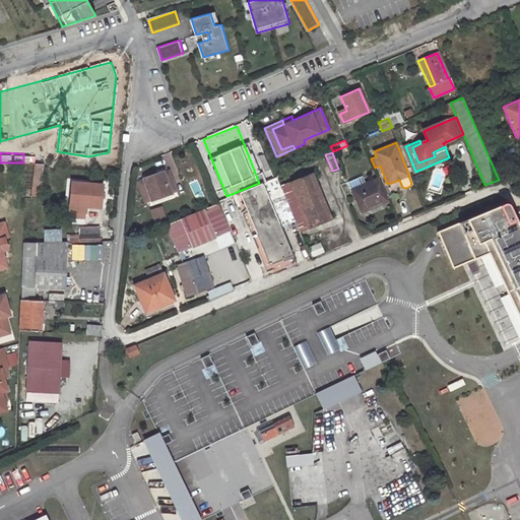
[(13,163),(3,163),(3,172),(13,173),(13,163)]
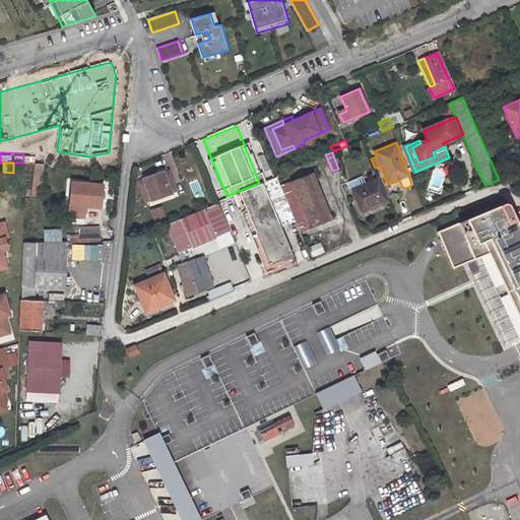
[(41,199),(44,167),(45,164),(36,163),(31,198),(41,199)]
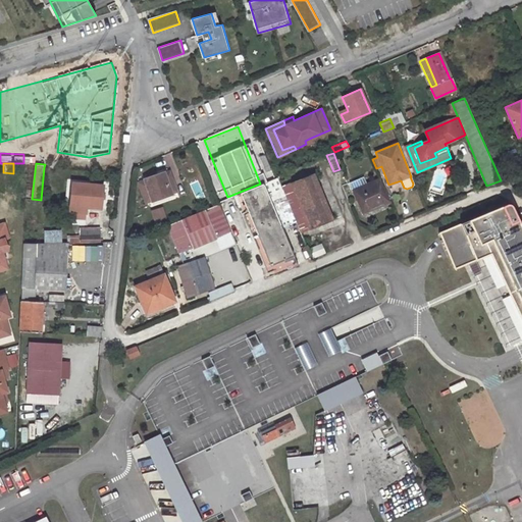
[(164,172),(171,194),(177,192),(170,170),(164,172)]
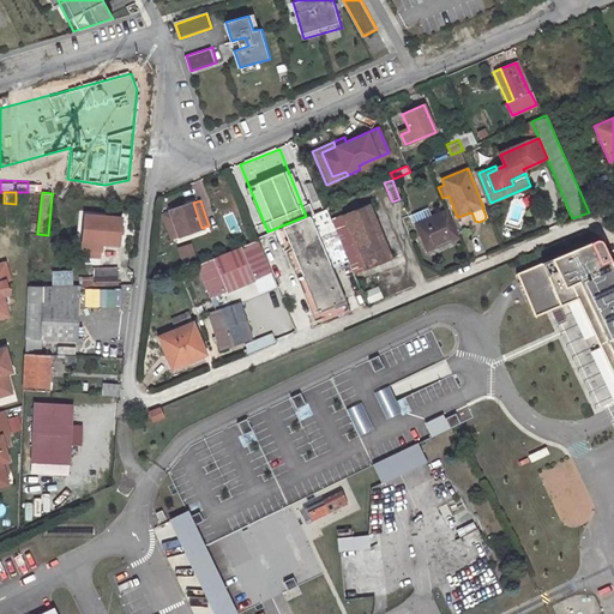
[(179,236),(202,228),(193,203),(170,210),(179,236)]
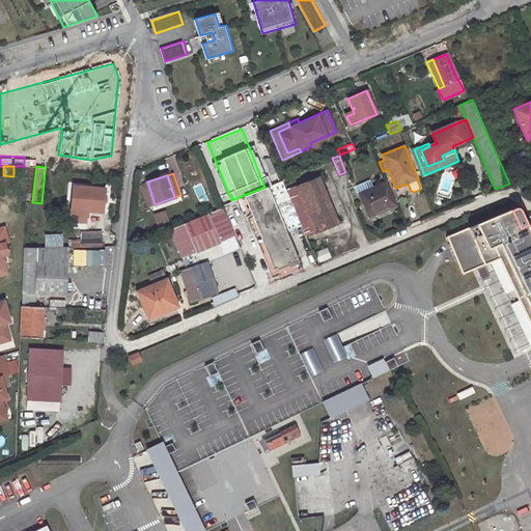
[(261,178),(264,187),(274,184),(271,175),(261,178)]
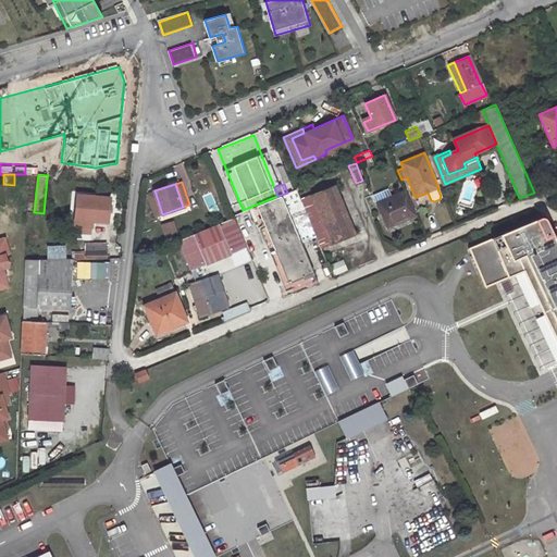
[(296,194),(305,190),(302,185),(294,188),(296,194)]
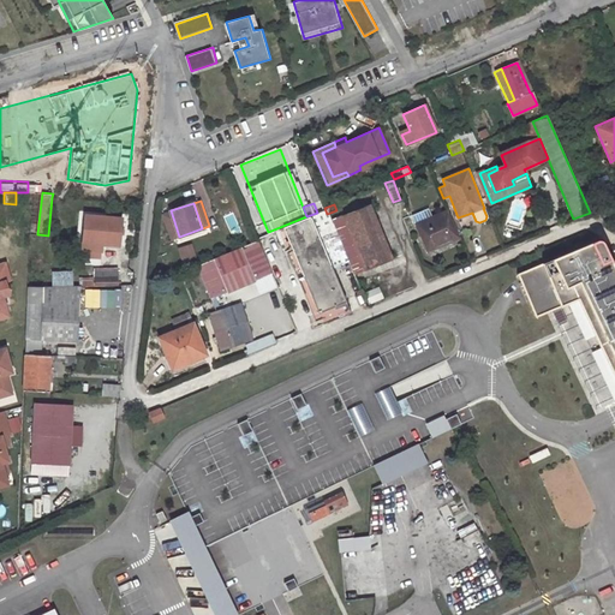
[(392,258),(369,204),(330,220),(354,274),(392,258)]
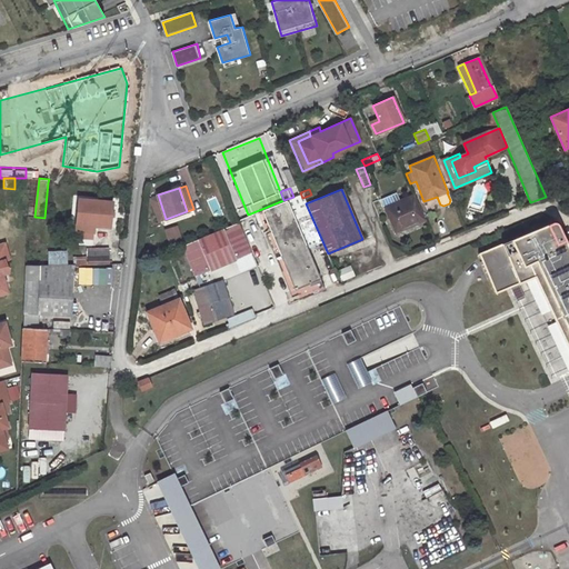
[(395,232),(423,220),(413,193),(385,206),(395,232)]
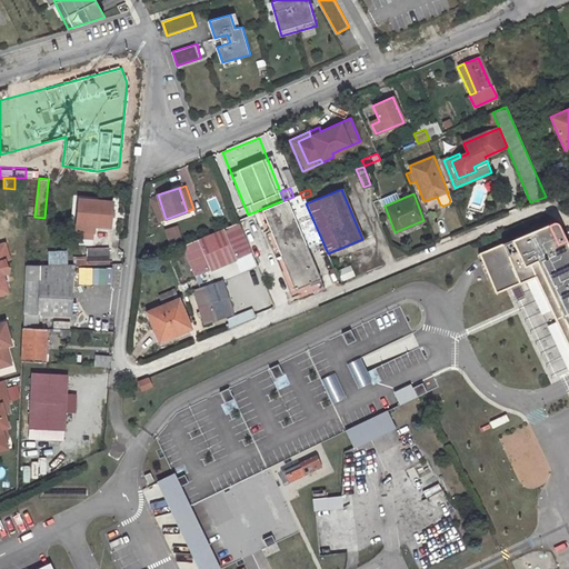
[(166,219),(158,195),(150,198),(159,221),(166,219)]
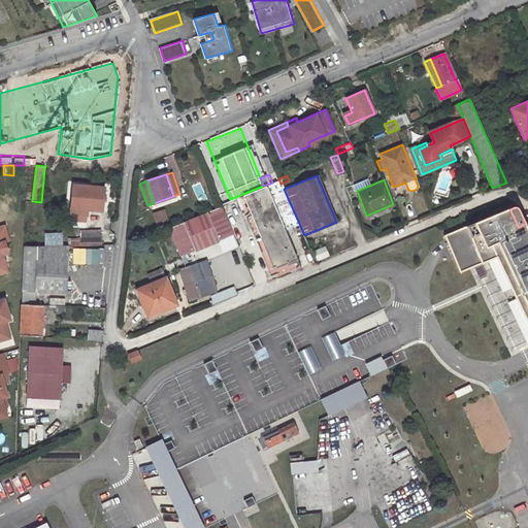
[(94,187),(72,184),(69,211),(86,213),(87,208),(101,210),(104,188),(102,188),(94,187)]
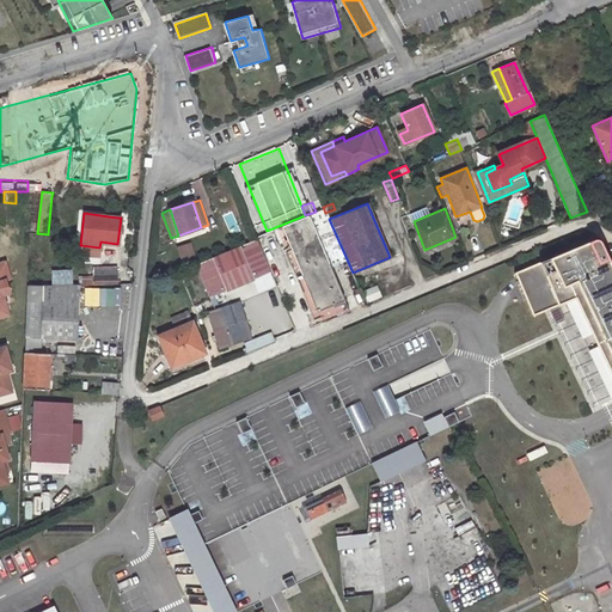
[(274,230),(316,325),(348,311),(305,215),(274,230)]
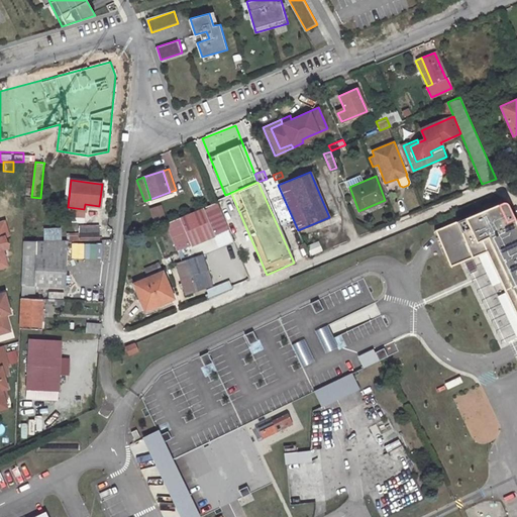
[(176,250),(226,228),(214,201),(164,222),(176,250)]
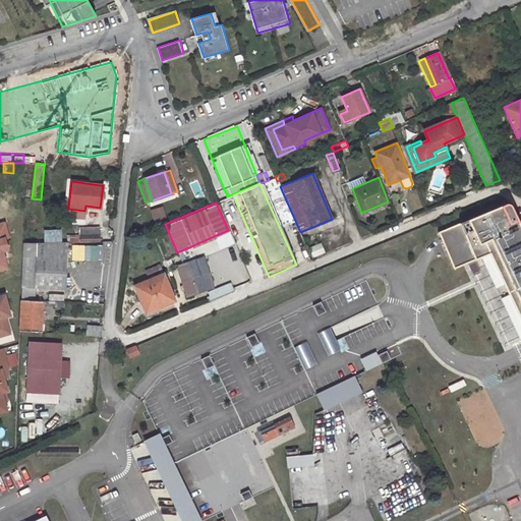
[(507,206),(439,232),(455,269),(489,253),(520,320),(520,225),(512,207),(509,205),(507,206)]
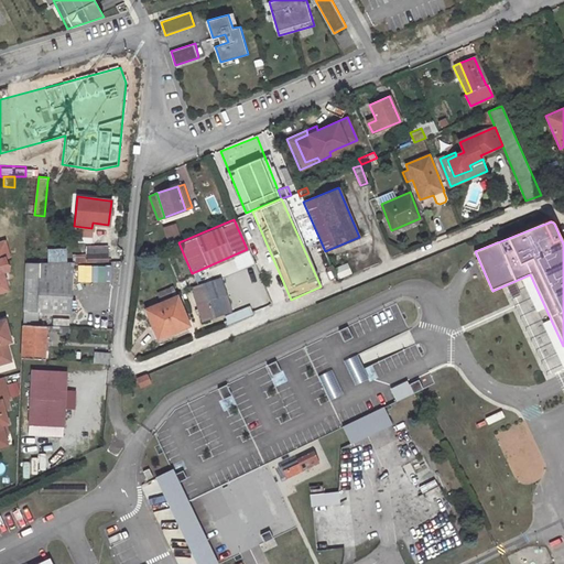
[(165,227),(169,237),(177,234),(174,224),(165,227)]
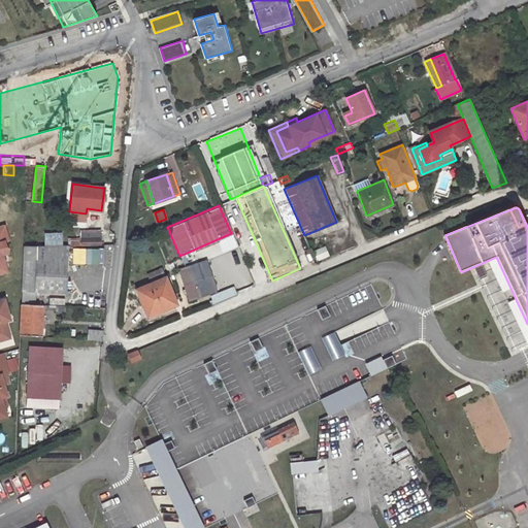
[(0,226),(0,241),(4,240),(5,242),(9,240),(5,226),(0,226)]
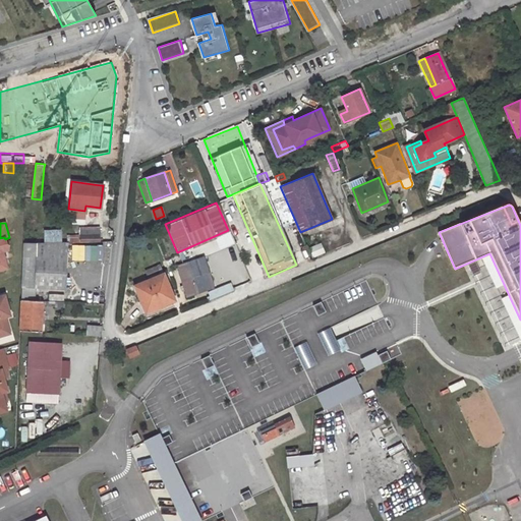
[(79,243),(100,242),(99,229),(78,229),(79,243)]
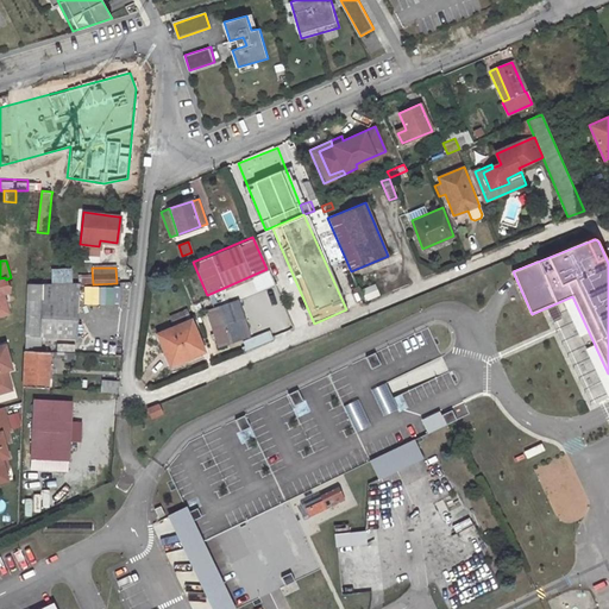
[(41,336),(75,338),(79,284),(27,284),(25,351),(39,351),(41,336)]
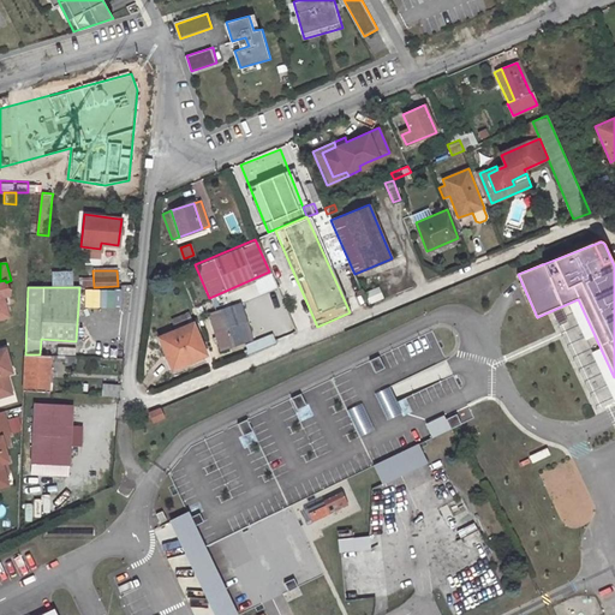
[(377,287),(363,293),(368,304),(382,298),(377,287)]
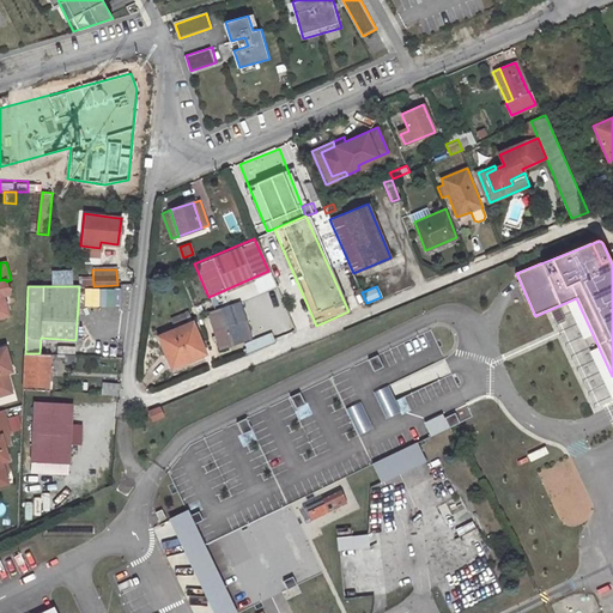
[(249,335),(236,301),(207,311),(220,346),(249,335)]
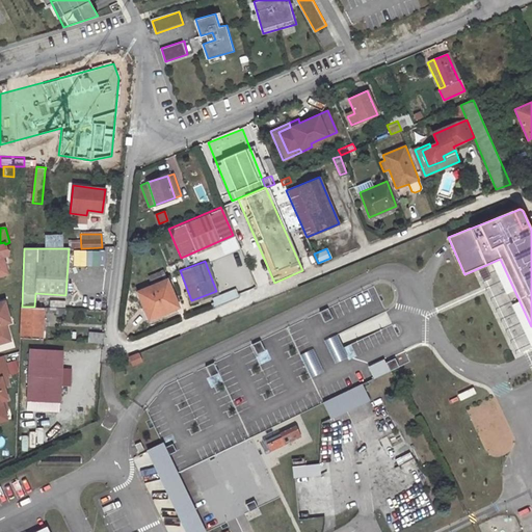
[(151,316),(178,304),(166,280),(139,291),(151,316)]
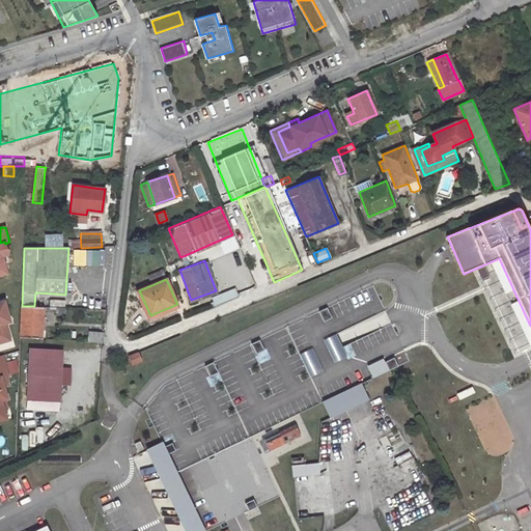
[(211,307),(239,297),(236,291),(232,294),(231,290),(208,300),(211,307)]
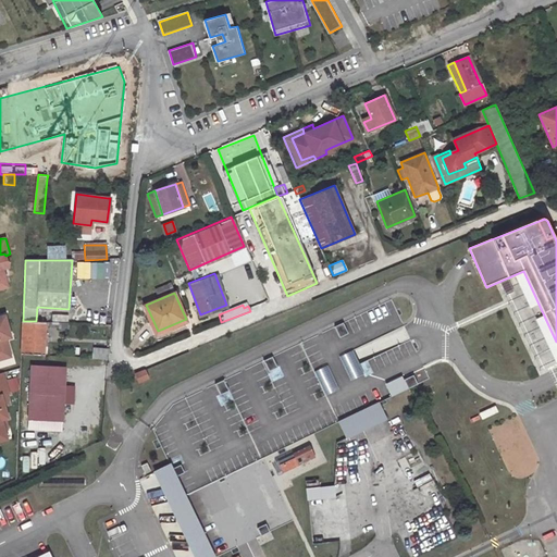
[(11,338),(5,317),(0,318),(0,355),(9,353),(5,339),(11,338)]
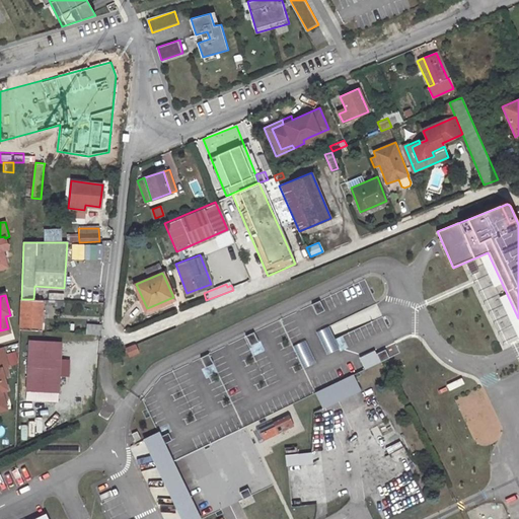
[(42,331),(43,300),(33,299),(21,299),(20,330),(42,331)]
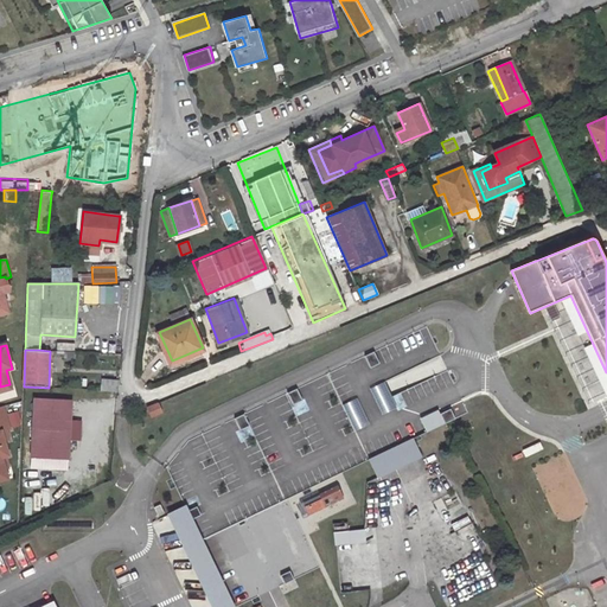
[(102,391),(117,393),(119,381),(103,381),(102,391)]
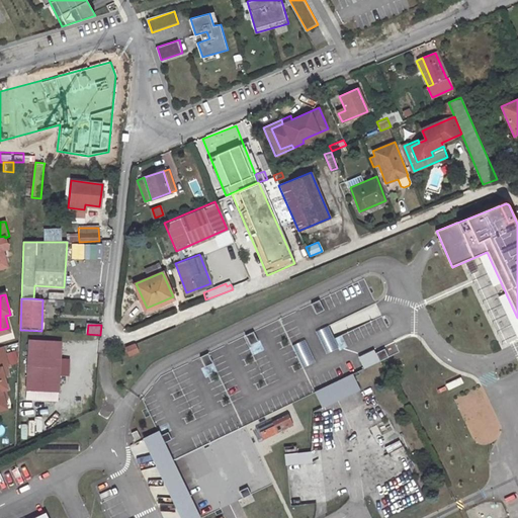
[(328,325),(315,330),(326,354),(339,349),(328,325)]
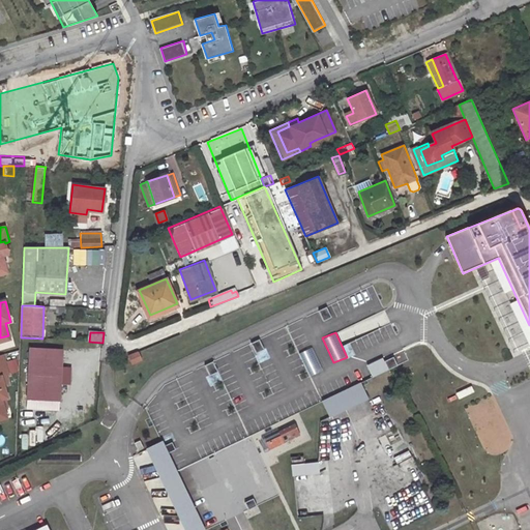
[(30,346),(27,395),(36,396),(36,406),(57,407),(58,381),(69,382),(69,365),(59,365),(61,348),(30,346)]
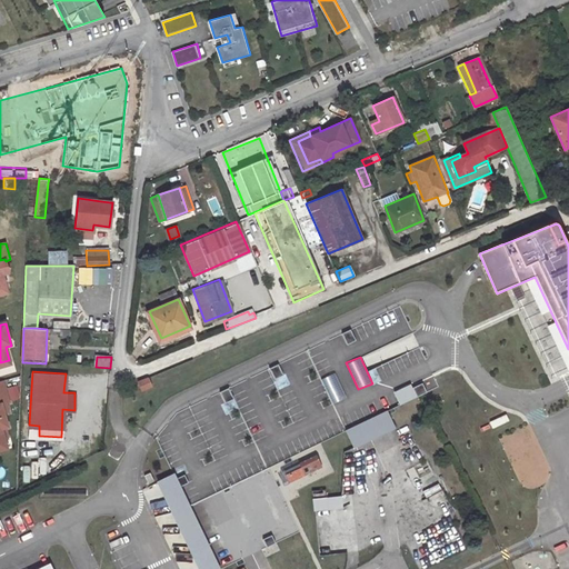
[(336,372),(320,378),(332,405),(348,398),(336,372)]
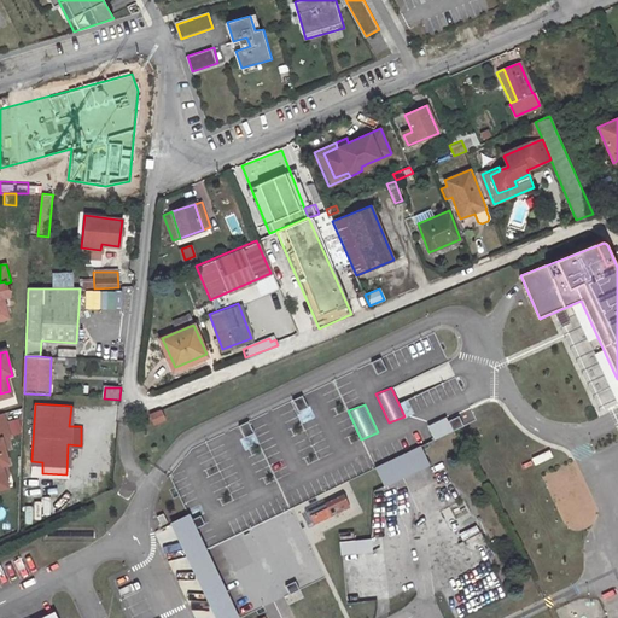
[(155,425),(165,421),(162,410),(151,415),(155,425)]
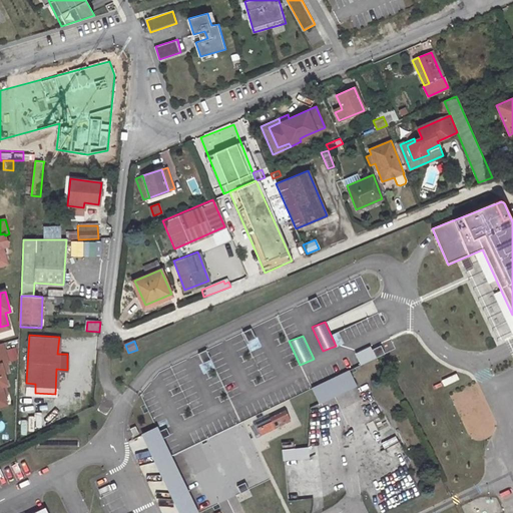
[(358,351),(364,363),(388,351),(384,343),(375,347),(374,343),(358,351)]
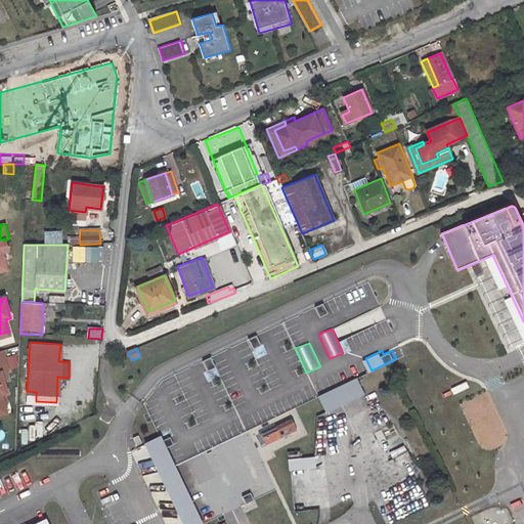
[(317,397),(325,413),(364,395),(356,379),(317,397)]
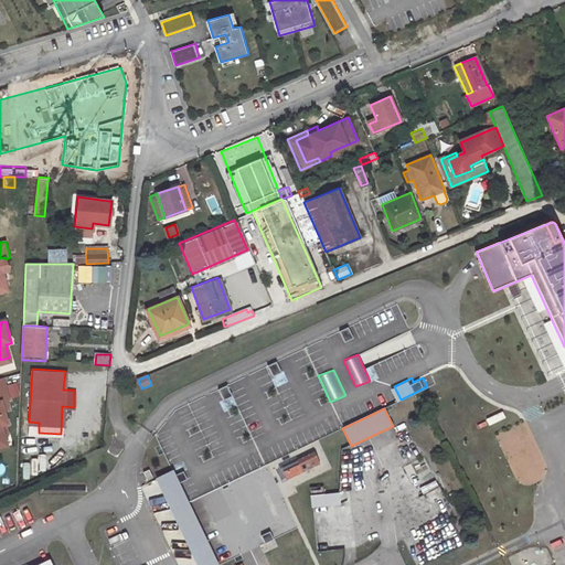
[(319,452),(281,466),(286,478),(323,465),(319,452)]
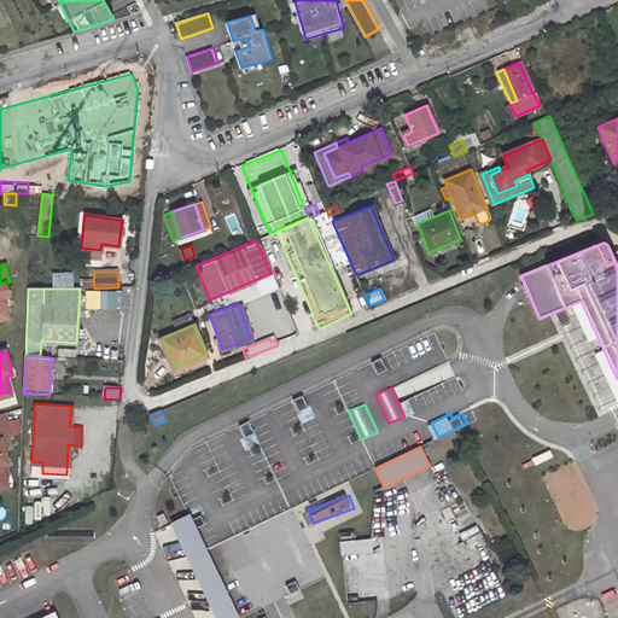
[(188,517),(155,532),(196,617),(234,617),(237,617),(204,551),(188,517)]
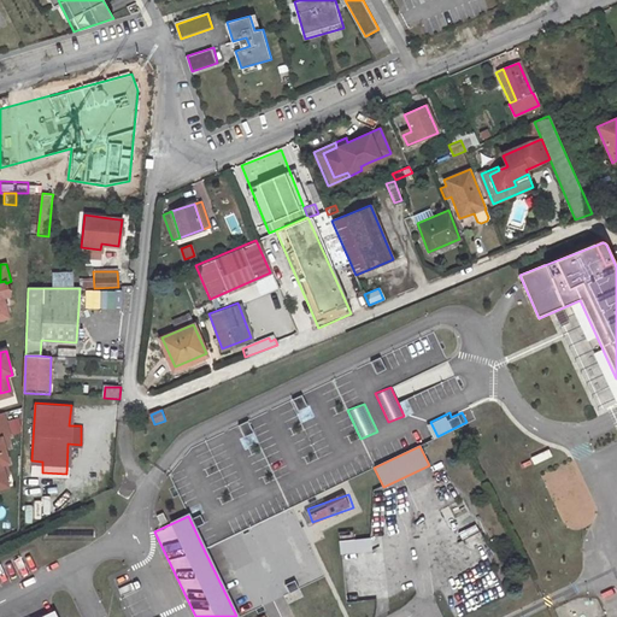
[(342,538),(344,551),(375,548),(374,535),(342,538)]
